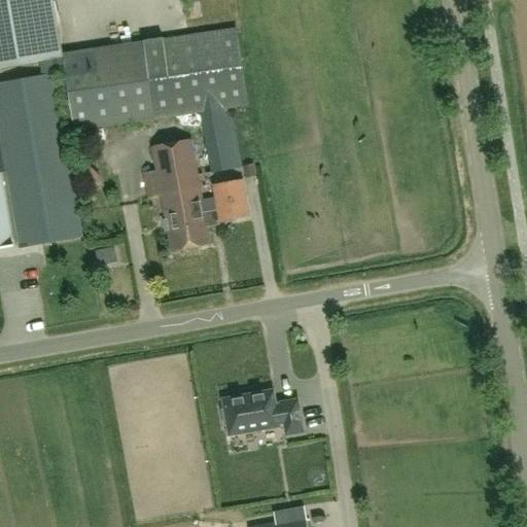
[(0,0),(0,249),(14,247),(1,173),(7,172),(21,248),(82,237),(54,76),(0,85),(0,68),(62,57),(51,0),(0,0)]
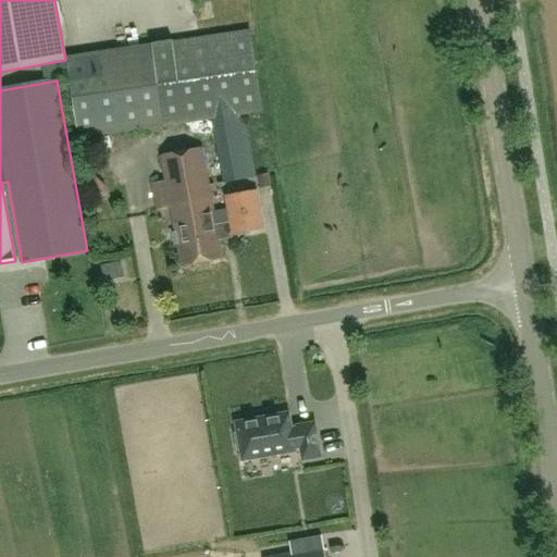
[(250,31),(147,45),(148,47),(65,58),(76,138),(211,118),(222,185),(255,181),(243,113),(262,110),(250,31)]
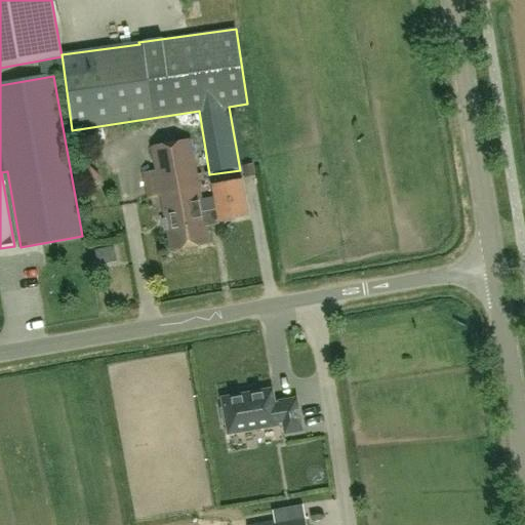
[(150,146),(154,171),(143,173),(146,198),(159,196),(168,250),(210,243),(207,224),(219,221),(217,209),(210,210),(208,198),(202,199),(191,138),(150,146)]
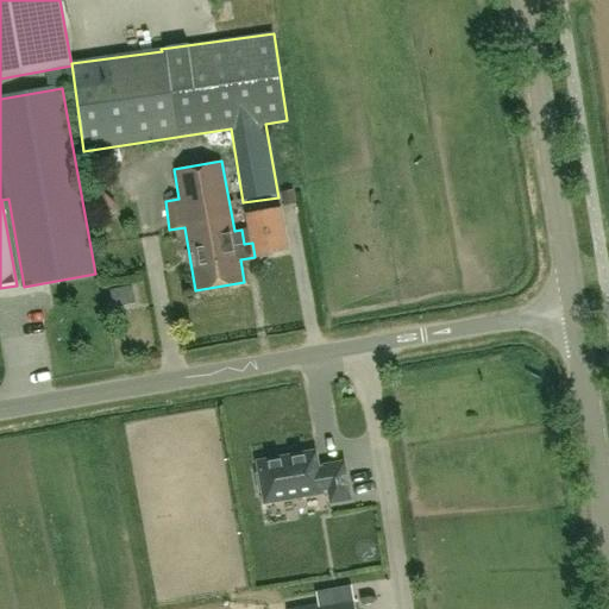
[(117,206),(100,189),(86,203),(104,220),(117,206)]
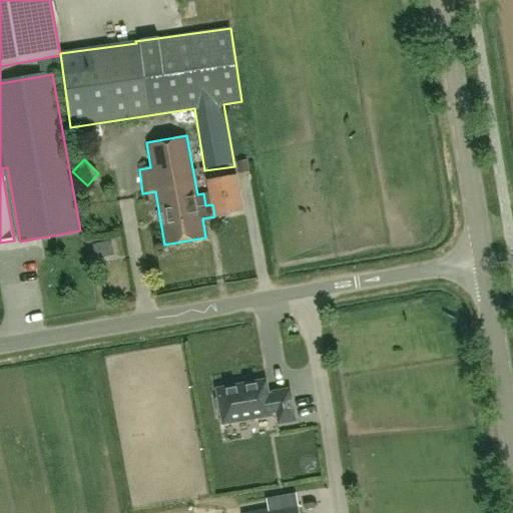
[(247,159),(237,161),(239,173),(249,171),(247,159)]
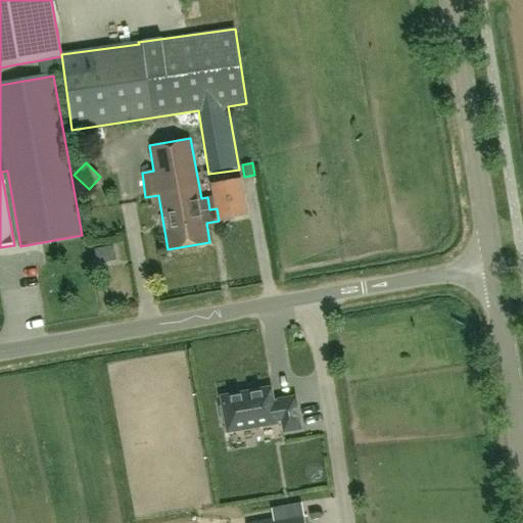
[(214,196),(207,197),(209,209),(217,208),(219,221),(220,222),(246,218),(239,178),(211,183),(214,196)]
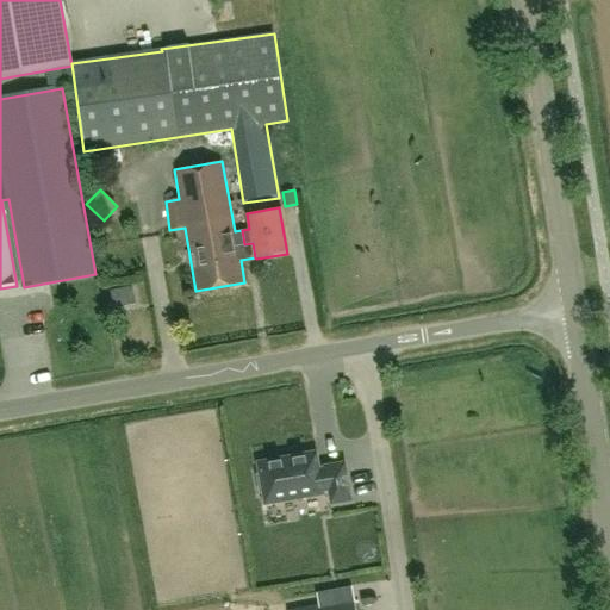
[(136,304),(134,291),(113,294),(117,307),(136,304)]
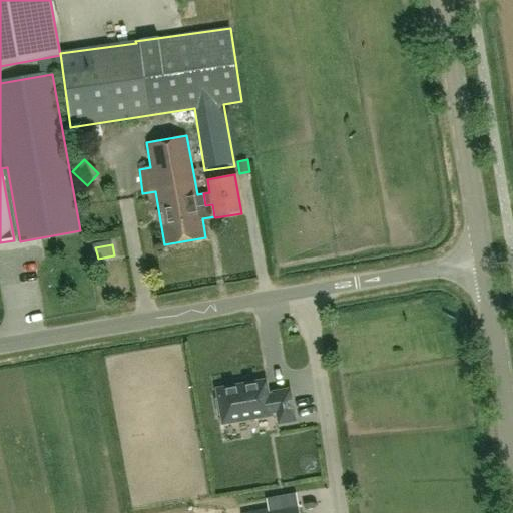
[(279,424),(296,421),(290,389),(273,392),(274,393),(269,394),(267,381),(267,380),(265,380),(218,389),(218,388),(216,388),(216,390),(217,390),(218,398),(215,399),(218,415),(221,415),(223,423),(222,423),(223,425),(224,424),(272,416),(273,416),(273,415),(278,414),(279,424)]
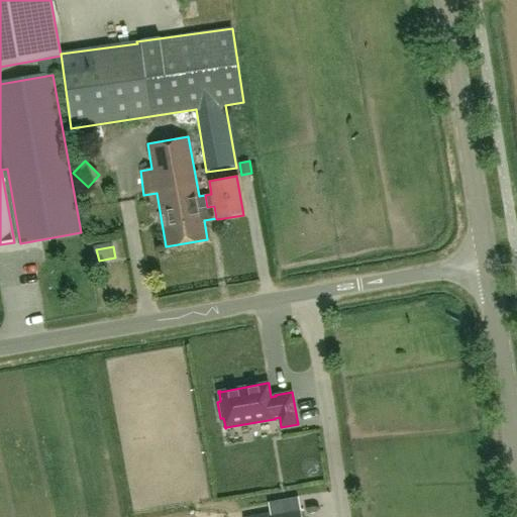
[(302,516),(301,508),(244,516),(302,516)]
